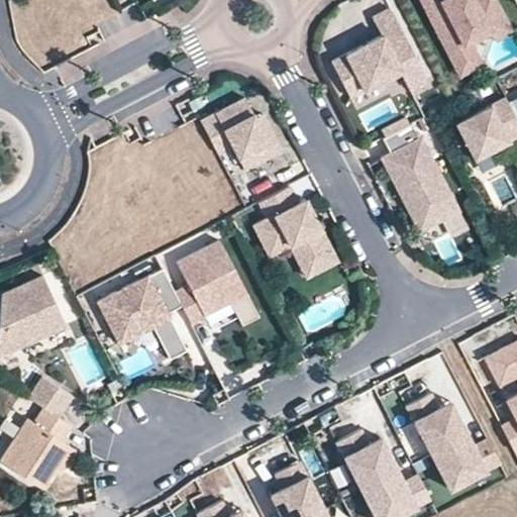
[(489,30),(508,20),(497,0),(421,0),(453,62),(476,50),(471,39),(489,30)]
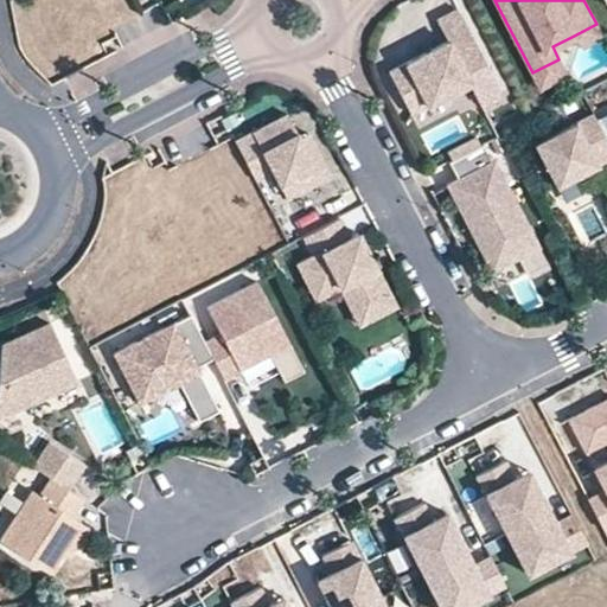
[(458,8),(436,19),(446,38),(387,69),(409,110),(467,81),(480,104),(502,93),(458,8)]
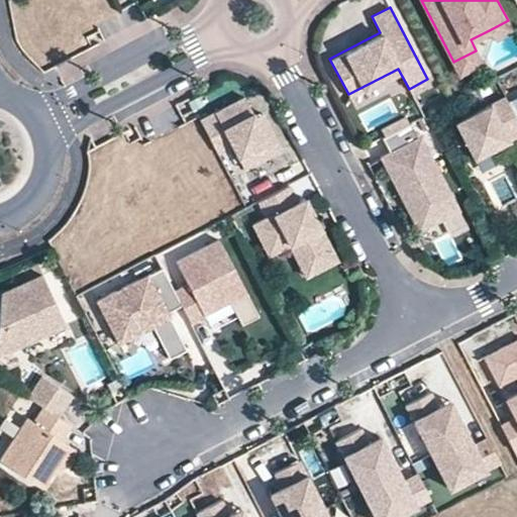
[(513,30),(508,20),(489,30),(494,40),(513,30)]
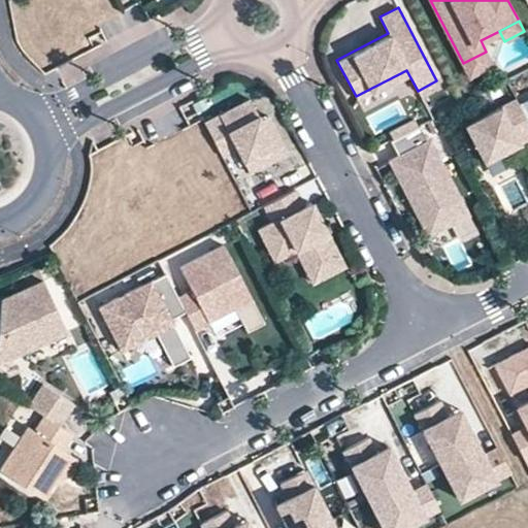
[(486,52),(463,63),(465,67),(488,56),(486,52)]
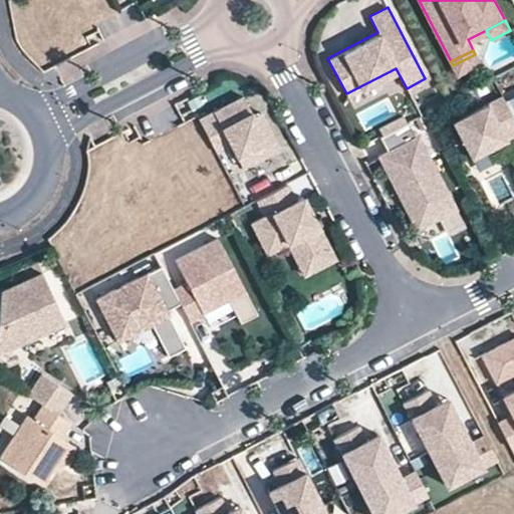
[(472,157),(513,135),(513,118),(513,117),(502,95),(453,120),(472,157)]
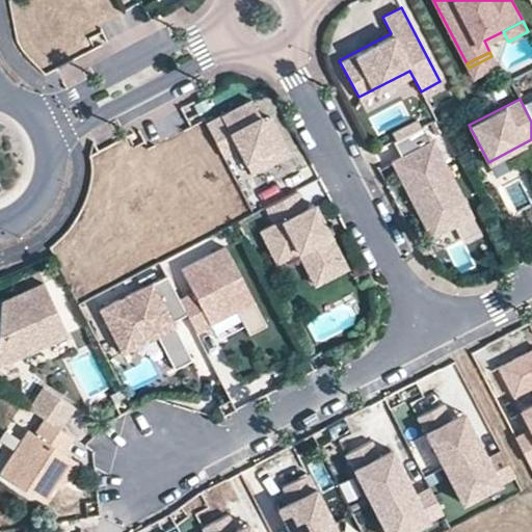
[(251,102),(207,125),(223,158),(239,151),(251,175),(282,159),(262,122),(251,102)]
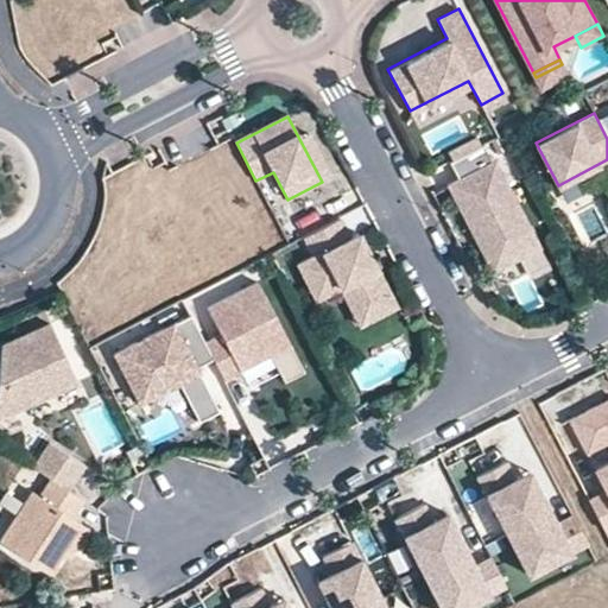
[(299,139),(322,182),(330,177),(308,134),(299,139)]
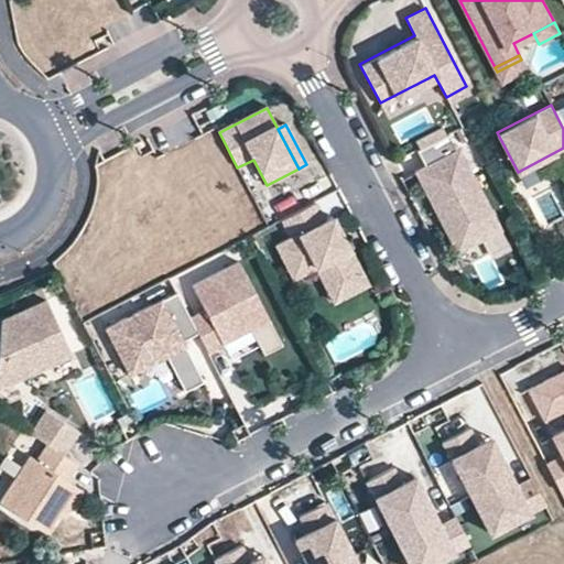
[(415,140),(420,148),(445,134),(442,127),(415,140)]
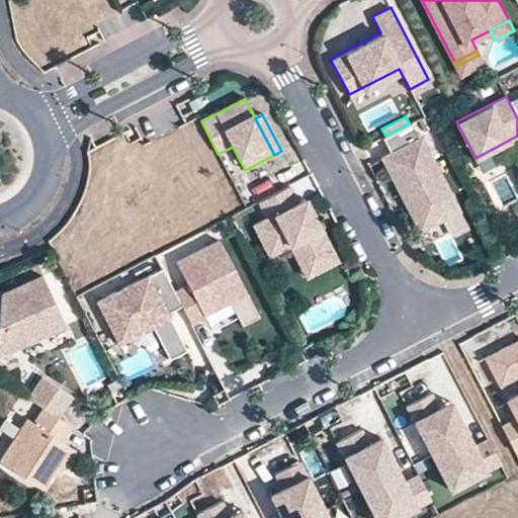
[(385,136),(382,137),(390,152),(380,156),(405,201),(409,199),(415,211),(425,214),(430,225),(459,209),(421,136),(419,137),(412,122),(409,123),(385,136)]
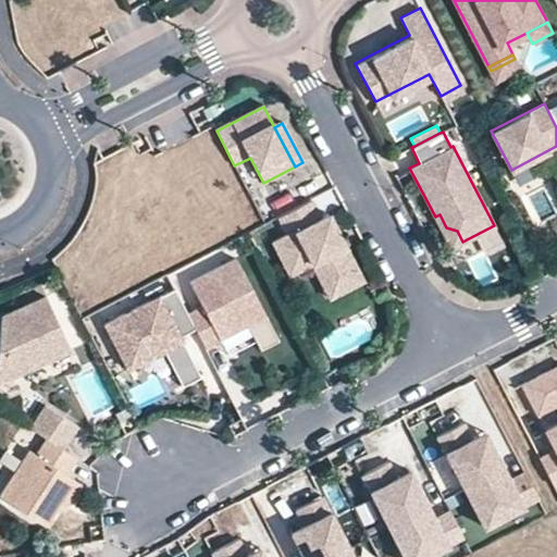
[(321,217),(311,199),(276,217),(286,234),(271,242),(283,264),(305,252),(310,263),(321,258),(334,283),(359,271),(329,212),(321,217)]
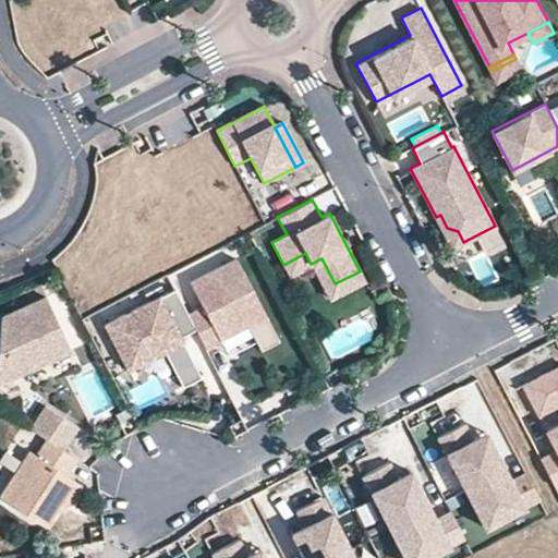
[(451,247),(463,242),(458,231),(447,228),(440,215),(436,217),(451,247)]
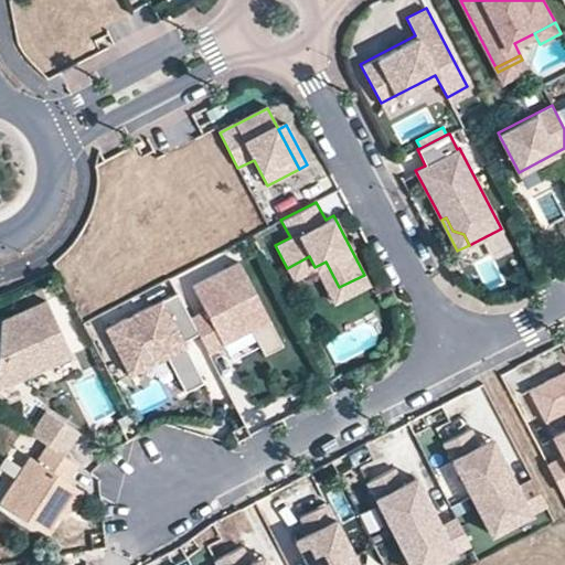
[(292,279),(315,267),(309,256),(287,268),(292,279)]
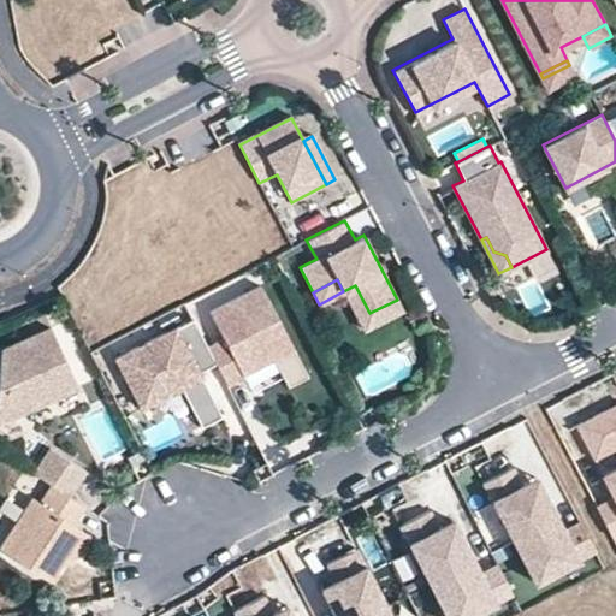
[(402,309),(397,300),(369,313),(355,285),(343,291),(363,330),(402,309)]
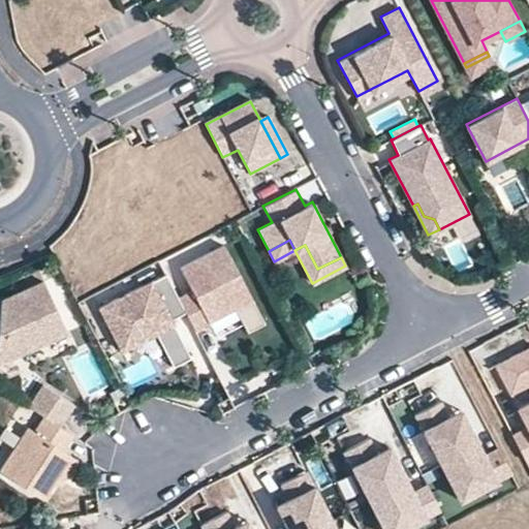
[(185,311),(195,331),(235,309),(247,333),(265,323),(224,246),(180,268),(192,291),(178,299),(180,302),(185,311)]
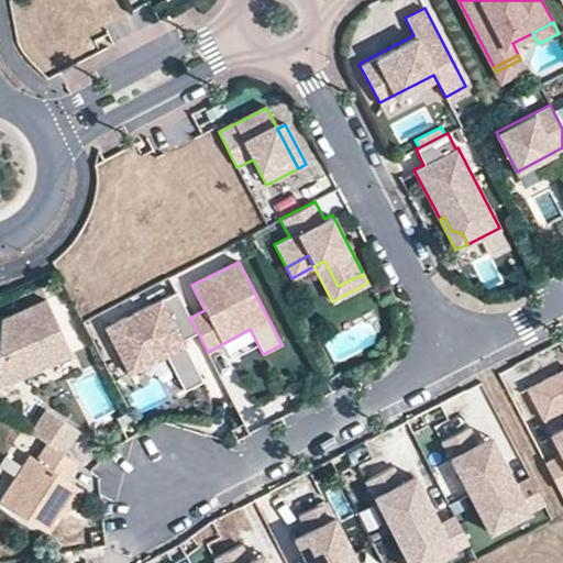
[(178,329),(191,321),(189,318),(176,291),(107,328),(130,372),(151,362),(145,352),(163,343),(167,353),(186,387),(203,378),(183,339),(178,329)]
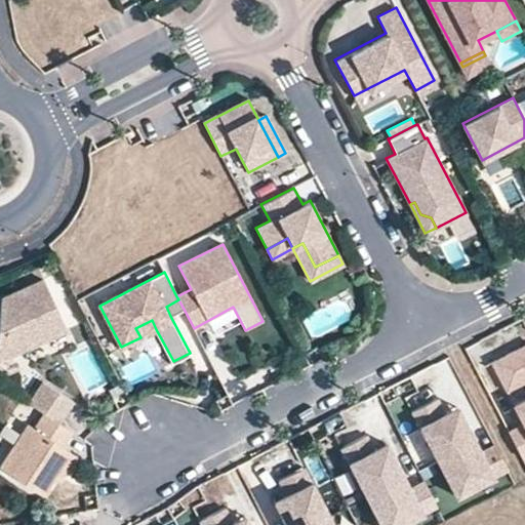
[(0,356),(64,328),(41,277),(0,294),(0,356)]
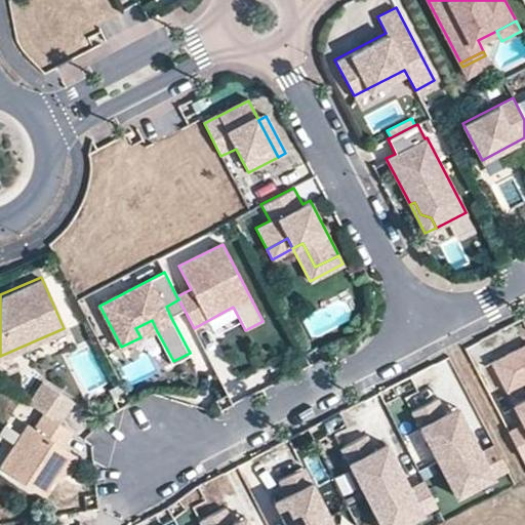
[(170,316),(184,309),(178,299),(166,307),(170,316)]
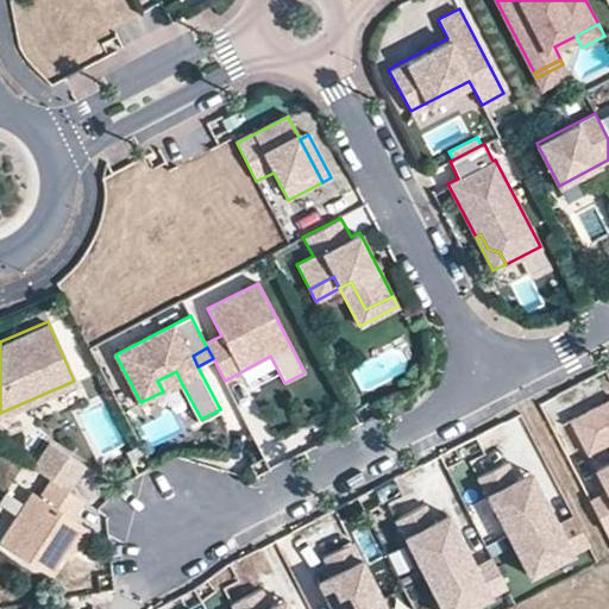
[(163,391),(181,382),(176,371),(157,381),(163,391)]
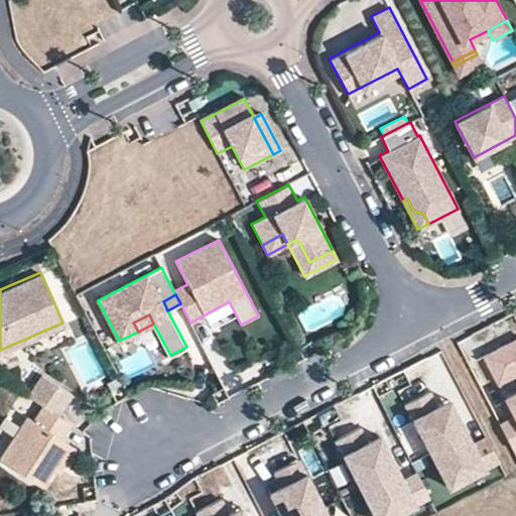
[(515,348),(487,363),(500,386),(515,378),(515,348)]
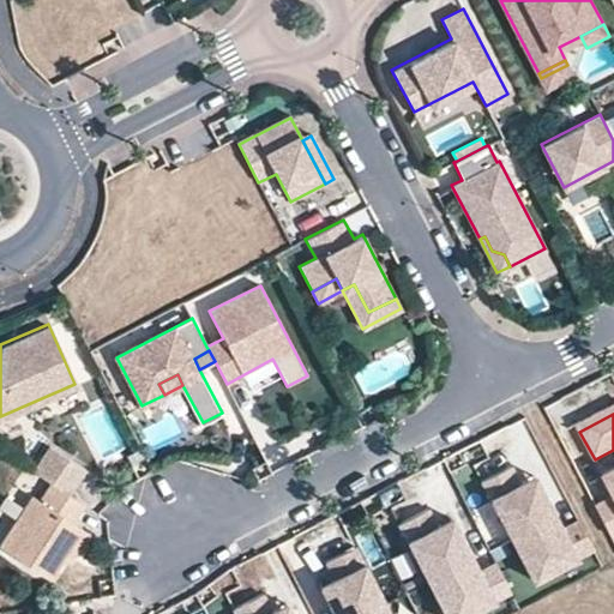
[(52,483),(68,494),(85,469),(50,446),(34,471),(52,483)]
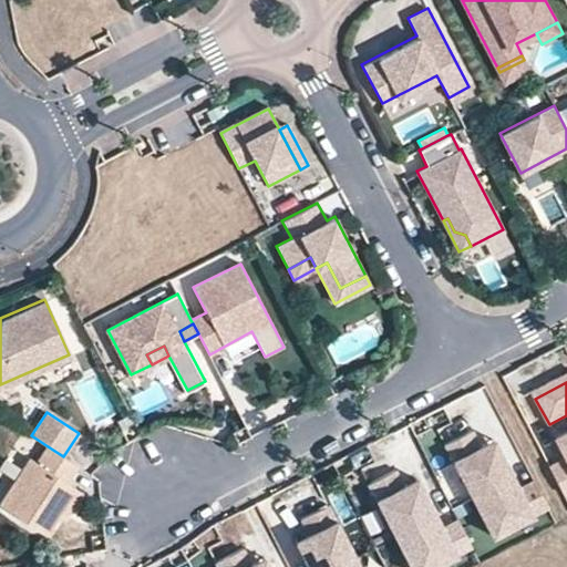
[(494,535),(548,506),(534,480),(518,488),(507,494),(502,483),(513,478),(498,450),(487,455),(483,445),(474,429),(446,443),(494,535)]
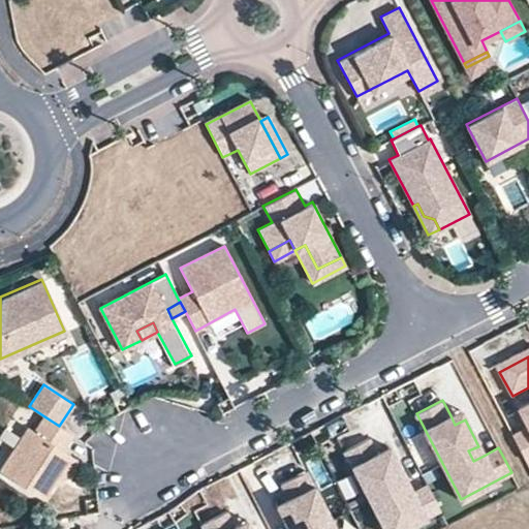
[(528,427),(512,435),(525,461),(528,459),(528,401),(518,407),(528,427)]
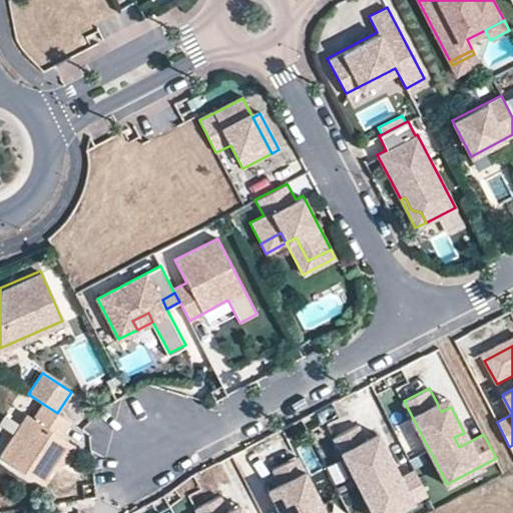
[(446,398),(437,403),(441,412),(451,407),(446,398)]
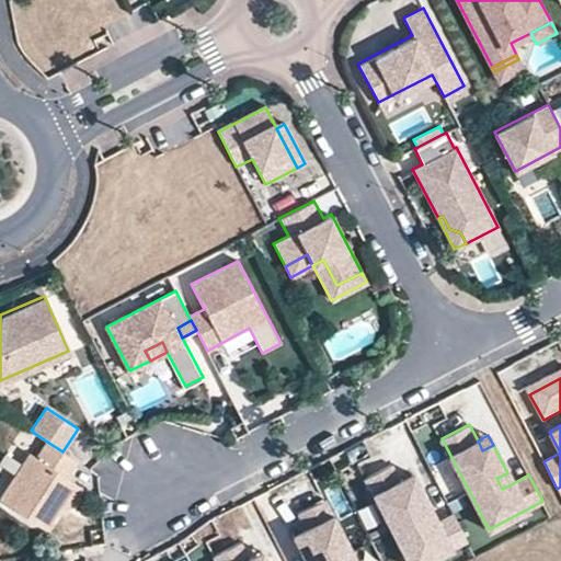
[(66,477),(77,461),(63,451),(47,442),(36,457),(30,453),(0,496),(0,499),(45,528),(58,508),(76,483),(66,477)]
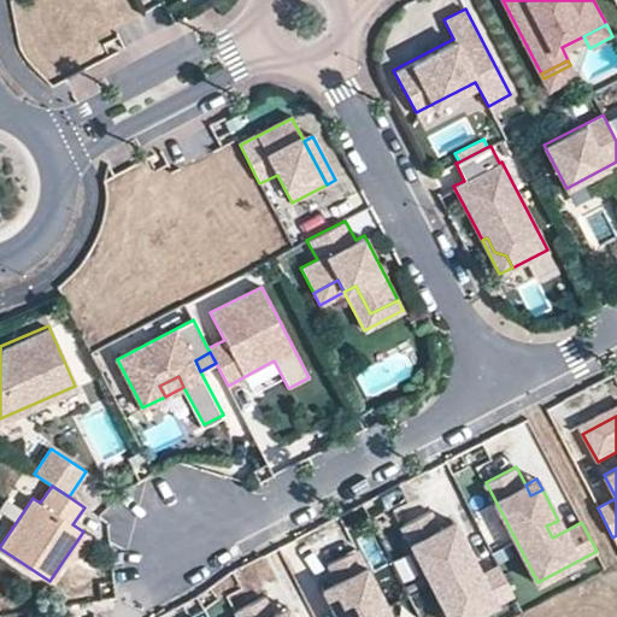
[(450,616),(468,616),(512,594),(498,564),(481,574),(469,580),(463,569),(475,563),(459,532),(447,538),(441,527),(433,510),(403,526),(450,616)]
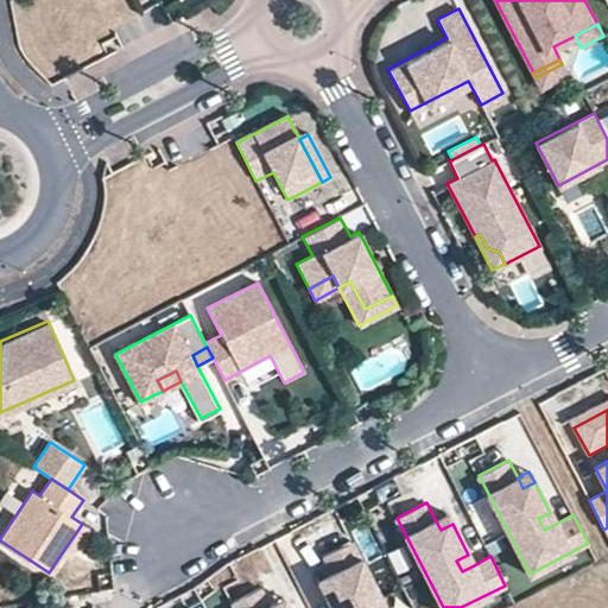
[(447,513),(435,519),(441,530),(453,524),(447,513)]
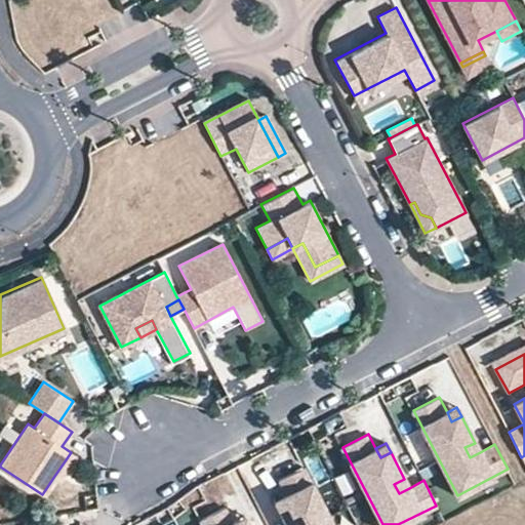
[(480,452),(475,443),(465,447),(470,457),(480,452)]
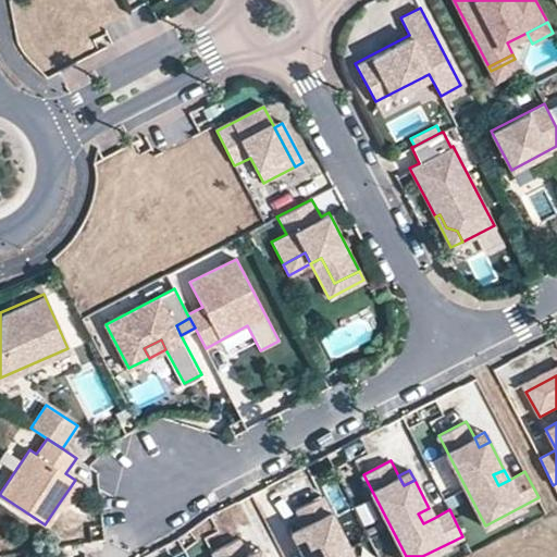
[(81,483),(75,480),(58,505),(63,509),(81,483)]
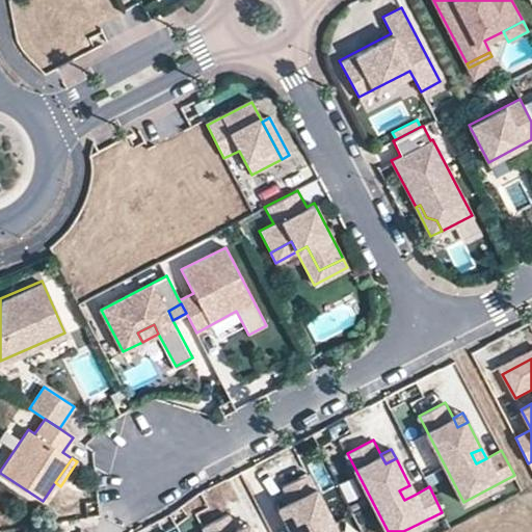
[(335,531),(306,475),(280,488),(288,503),(292,512),(283,517),(289,531),(335,531)]
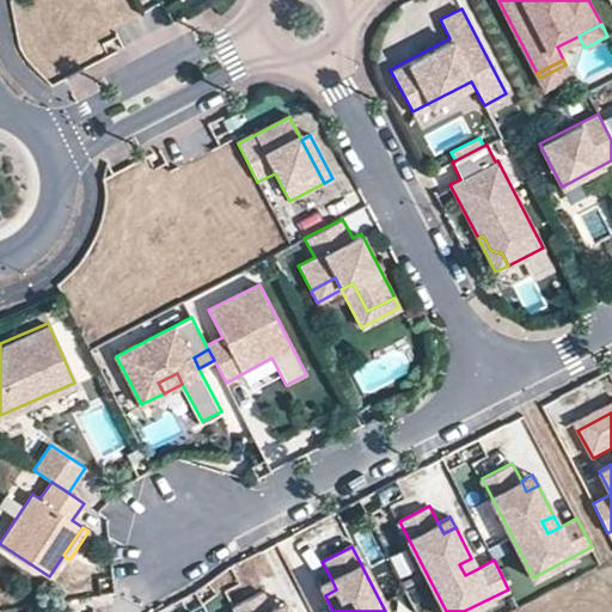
[(477,569),(471,558),(459,564),(465,575),(477,569)]
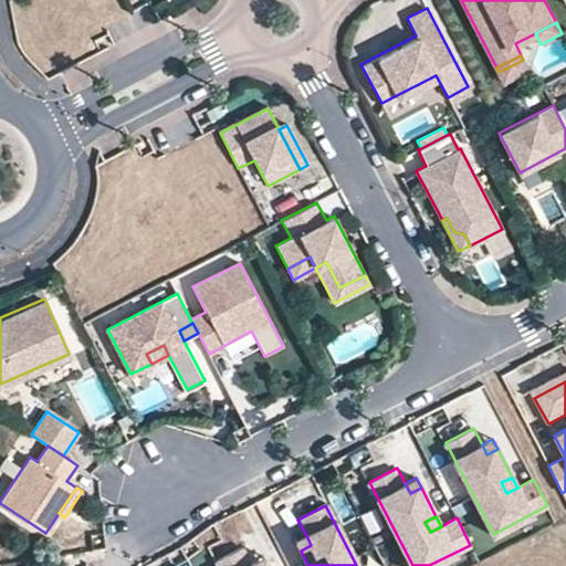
[(306,535),(295,541),(301,551),(311,545),(306,535)]
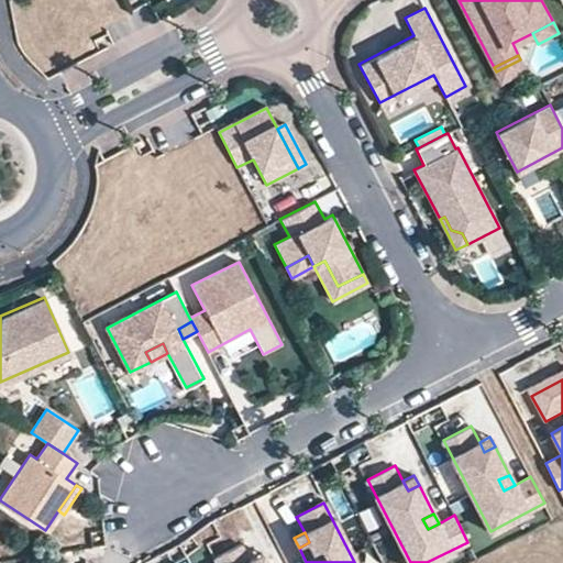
[(253,562),(252,560),(249,561),(241,544),(216,558),(218,562),(253,562)]
